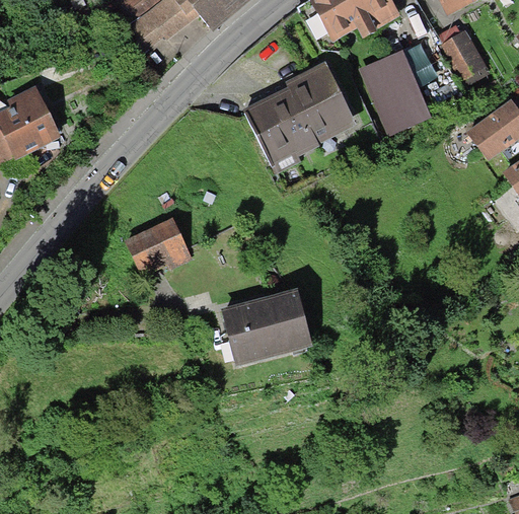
[(124,0),(138,13),(132,19),(141,51),(162,32),(167,38),(199,10),(215,26),(244,0),(124,0)]
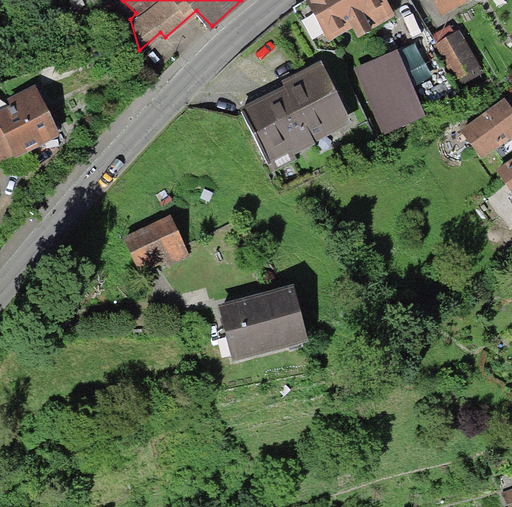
[(307,0),(329,38),(353,25),(359,35),(373,28),(372,25),(396,12),(389,0),(307,0)]
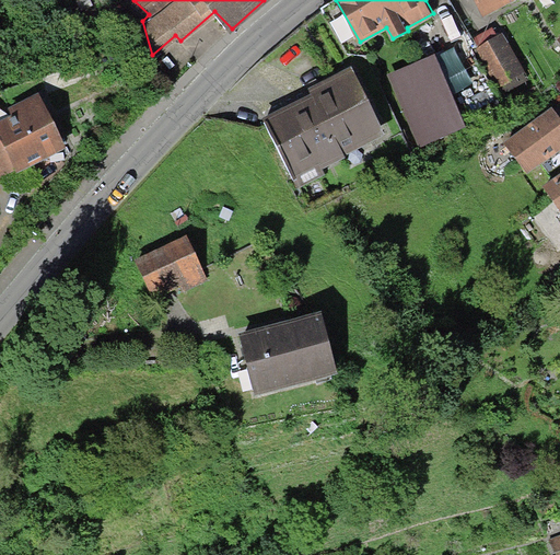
[(476,0),(481,11),(504,0),(476,0)]
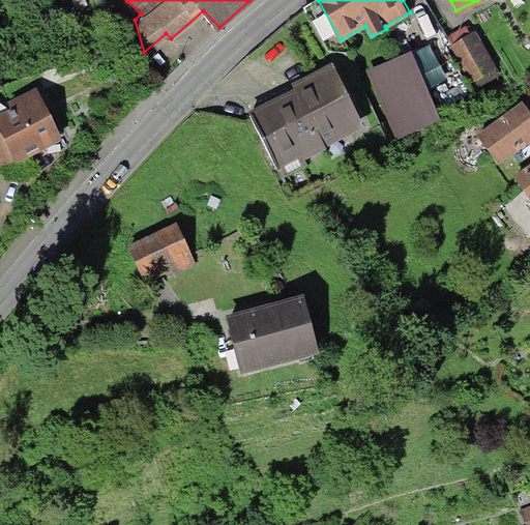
[(478,26),(452,40),(476,81),(501,66),(478,26)]
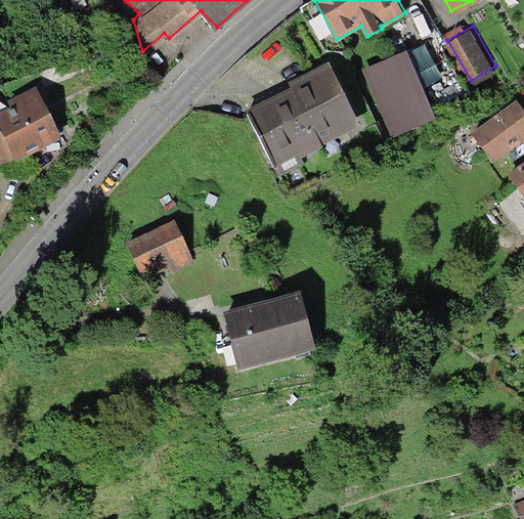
[(406,50),(365,67),(392,131),(433,114),(406,50)]
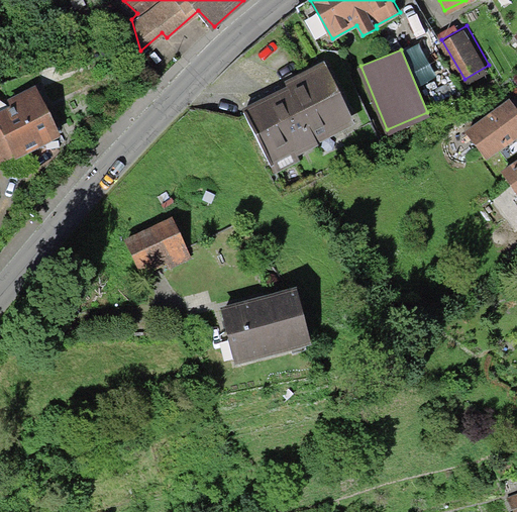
[(290,85),(244,107),(275,168),(298,156),(296,150),(354,121),(324,60),(287,78),(290,85)]
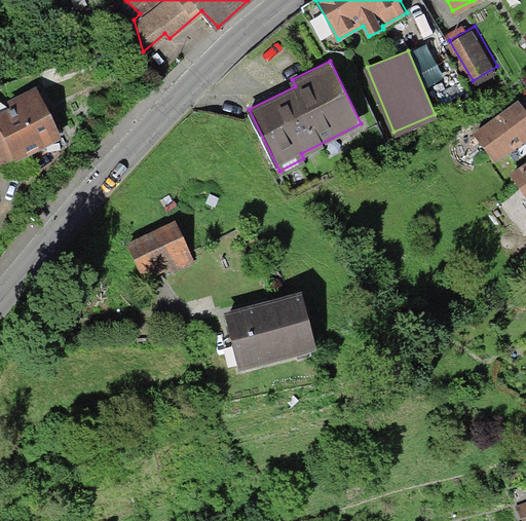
[(24,104),(0,116),(0,147),(8,162),(66,131),(40,84),(19,96),(24,104)]
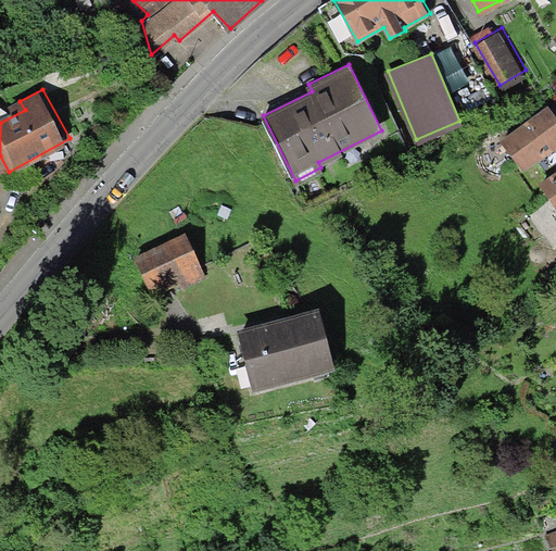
[(555,113),(550,104),(501,139),(522,168),(555,145),(555,113)]
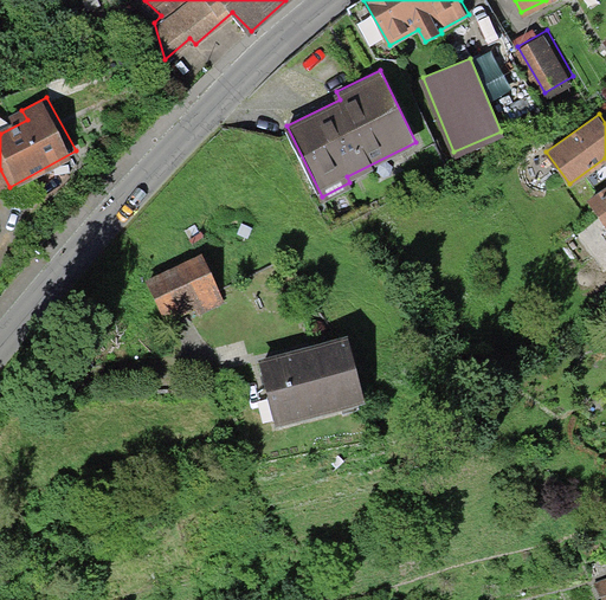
[(605,187),(588,200),(605,223),(605,187)]
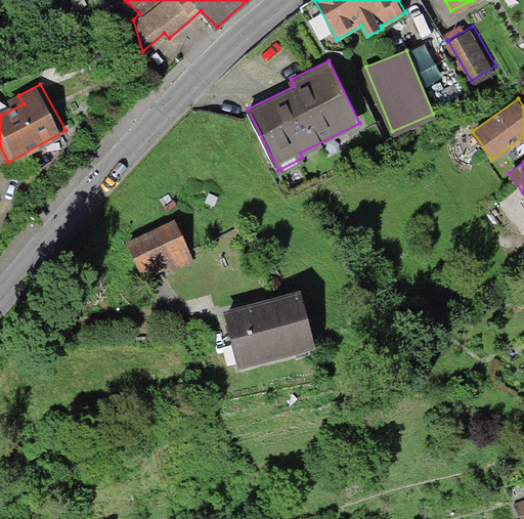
[(174,219),(128,240),(142,270),(167,259),(171,268),(191,258),(174,219)]
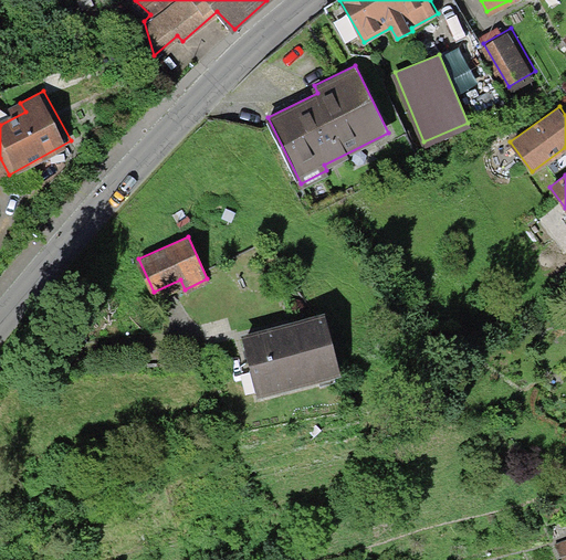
[(325,317),(240,339),(254,392),(339,370),(325,317)]
